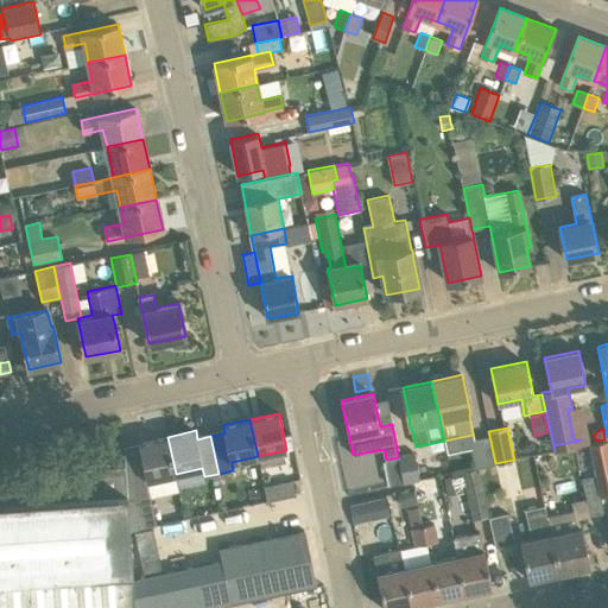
[(284,437),(286,450),(293,449),(291,436),(284,437)]
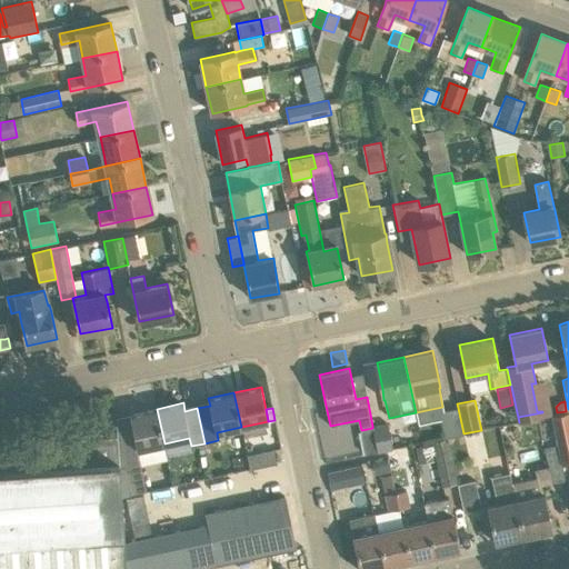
[(458,408),(441,411),(446,438),(463,433),(458,408)]
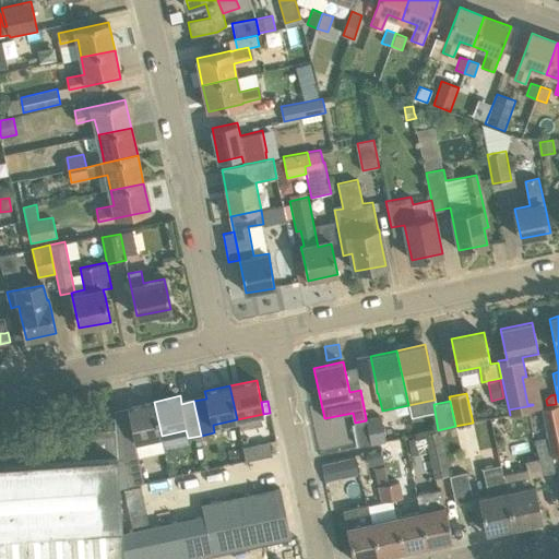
[(127,407),(134,442),(162,436),(154,402),(127,407)]
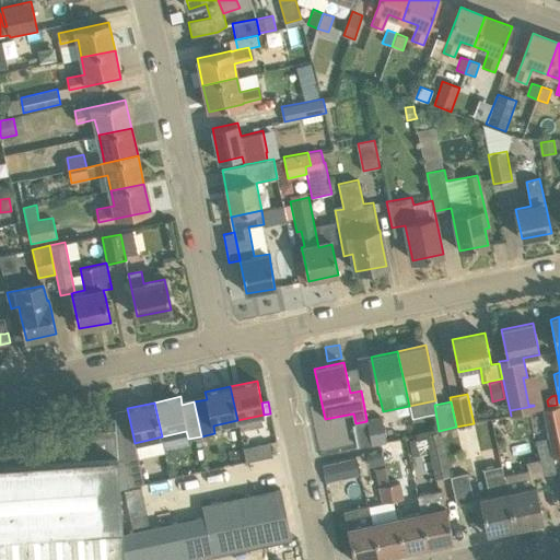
[(559,405),(543,409),(549,440),(552,457),(559,455),(559,405)]
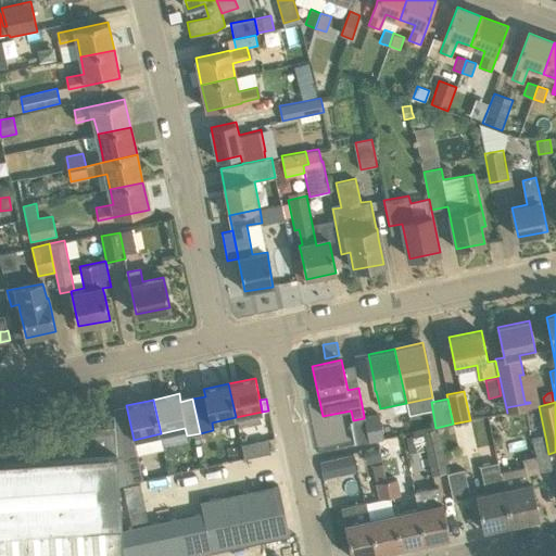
[(369,442),(384,439),(379,413),(364,416),(364,418),(369,442)]
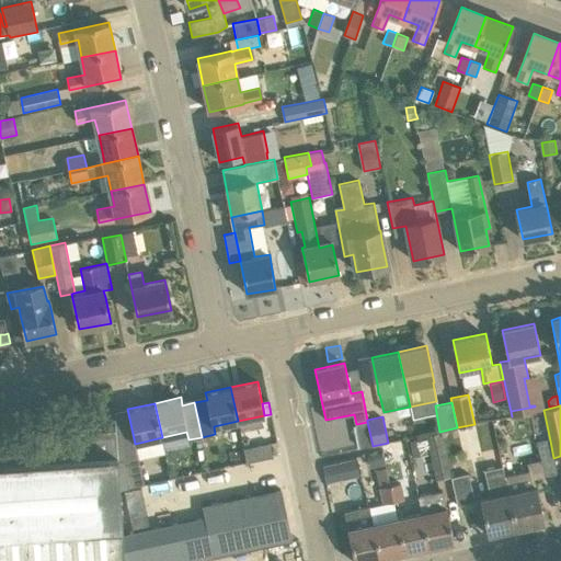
[(127,560),(126,533),(123,534),(121,526),(118,491),(123,490),(121,462),(116,464),(114,427),(25,432),(1,437),(3,462),(0,462),(0,560),(127,560)]
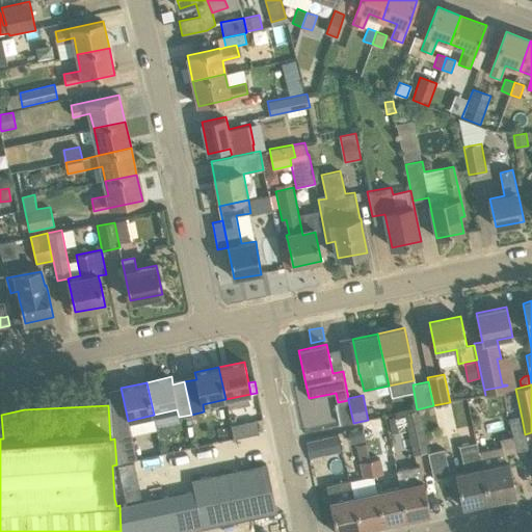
[(419,410),(405,413),(414,452),(427,449),(419,410)]
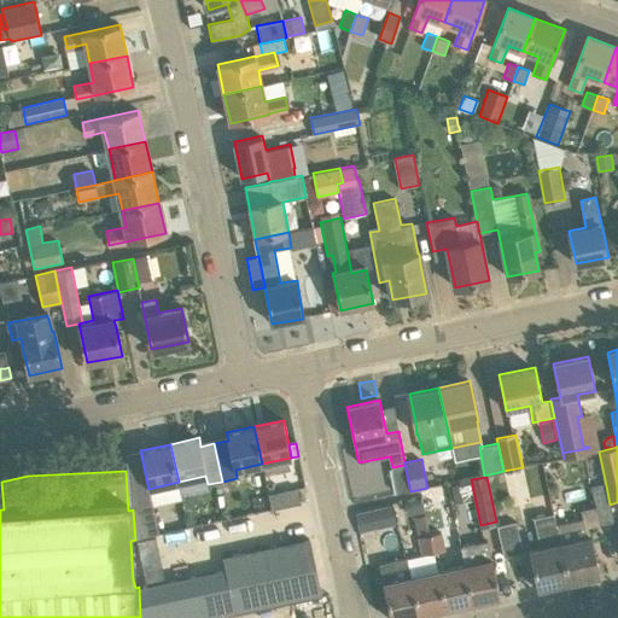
[(467,482),(452,485),(455,503),(471,501),(467,482)]
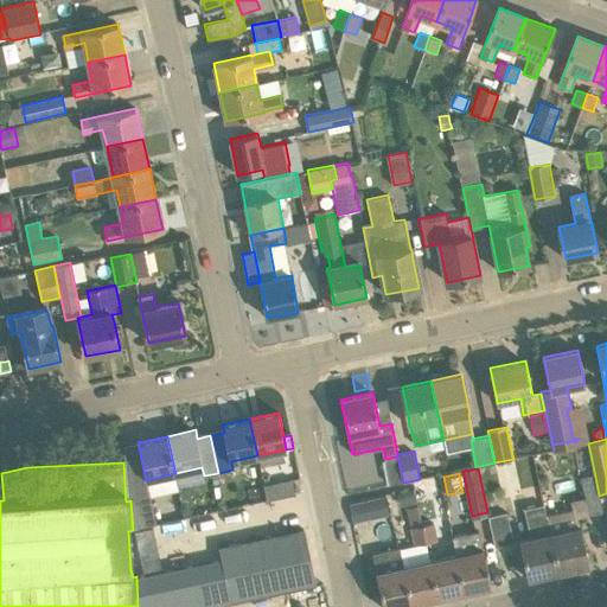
[(583,537),(581,525),(579,526),(576,518),(602,512),(595,477),(583,479),(587,498),(572,500),(574,510),(545,516),(557,572),(589,564),(583,537)]
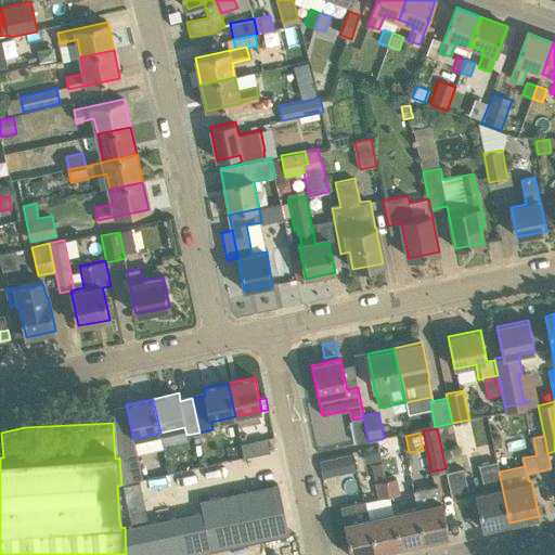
[(268,439),(242,443),(244,456),(269,452),(270,451),(268,439)]
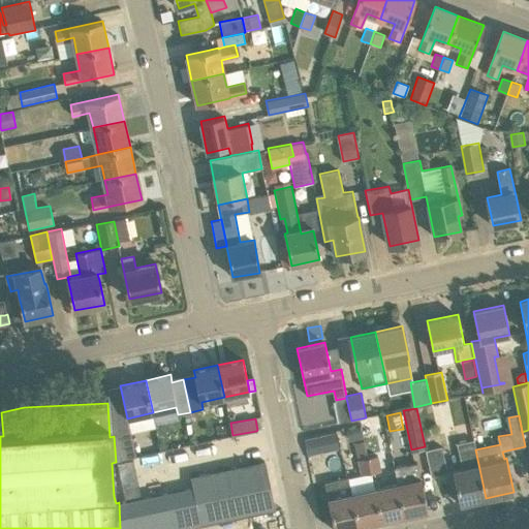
[(361,426),(346,429),(349,442),(363,439),(361,426)]
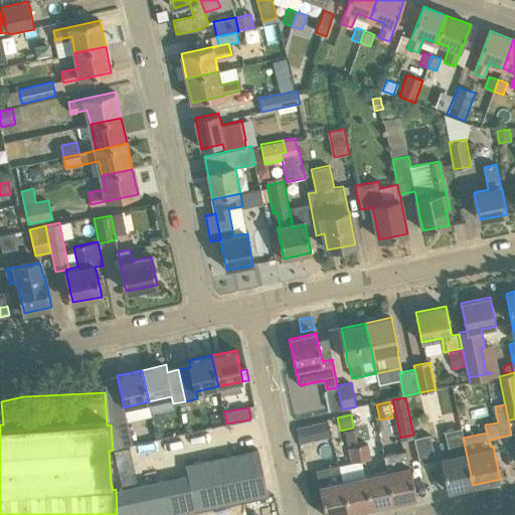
[(133,444),(128,420),(111,424),(113,450),(133,444)]
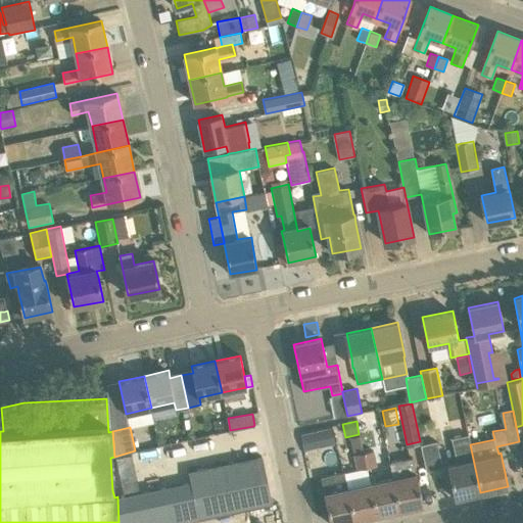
[(316,431),(301,434),(304,450),(320,447),(316,431)]
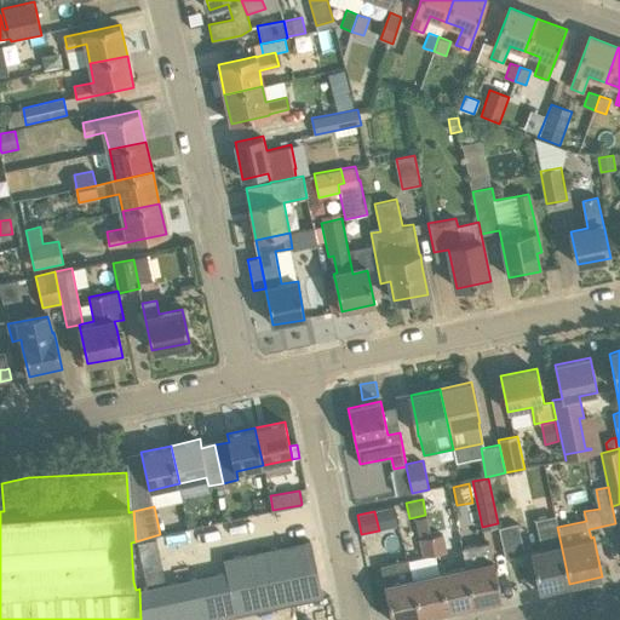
[(557,527),(555,515),(535,520),(541,549),(529,551),(533,562),(539,591),(569,584),(557,527)]
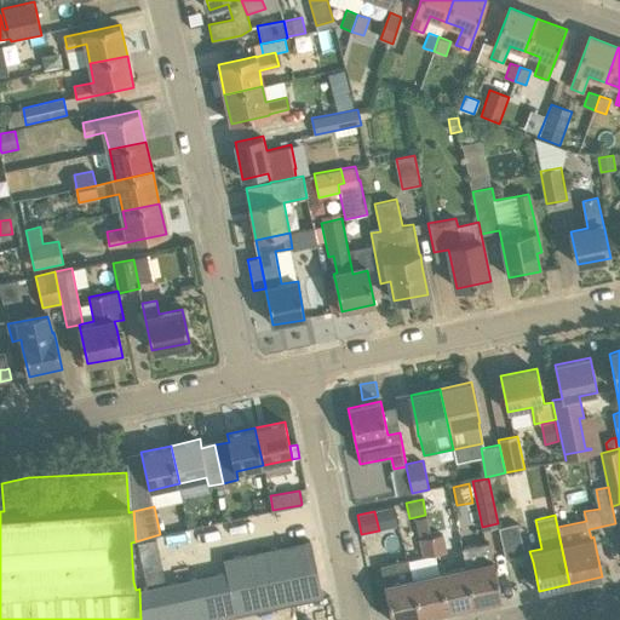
[(415,520),(419,540),(420,540),(431,538),(426,517),(415,520)]
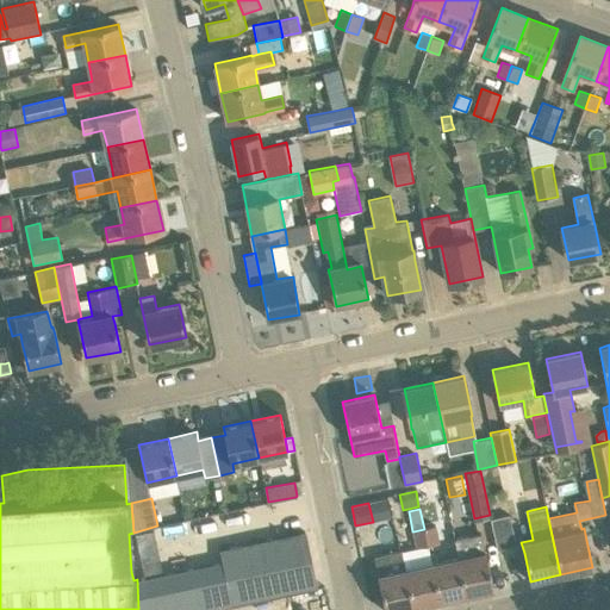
[(510,515),(491,520),(498,549),(517,546),(510,515)]
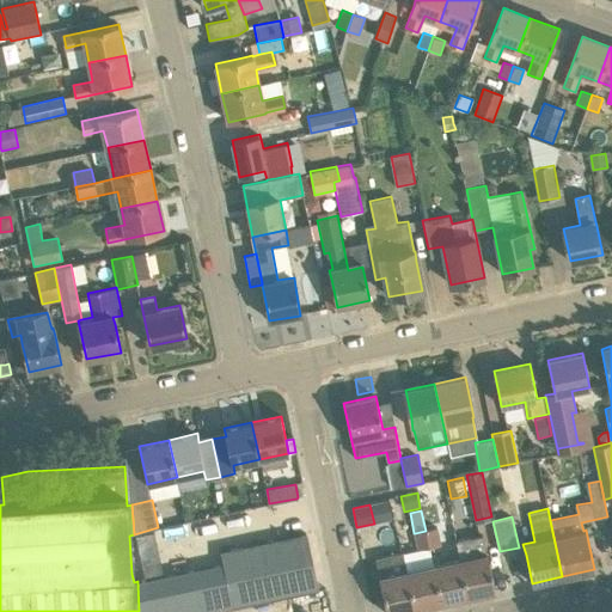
[(440,545),(438,528),(426,530),(426,531),(429,548),(440,545)]
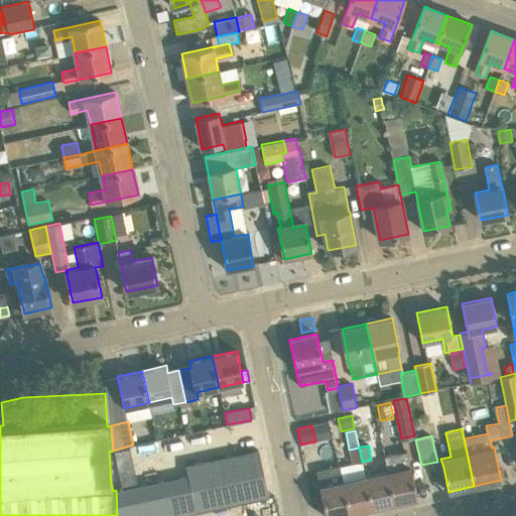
[(362,462),(359,447),(349,449),(353,464),(362,462)]
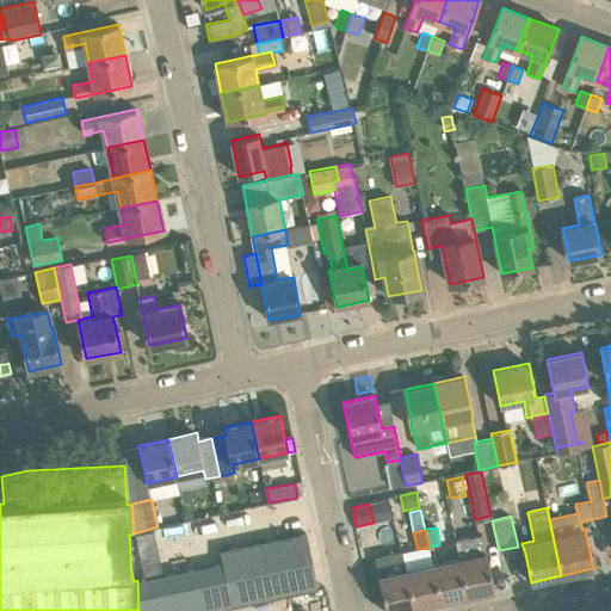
[(154,531),(135,535),(139,549),(158,545),(154,531)]
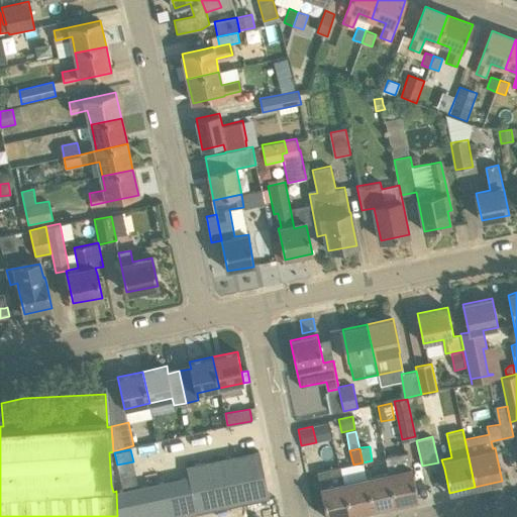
[(116,491),(117,516),(168,516),(244,503),(269,498),(259,450),(234,455),(188,463),(190,476),(116,491)]
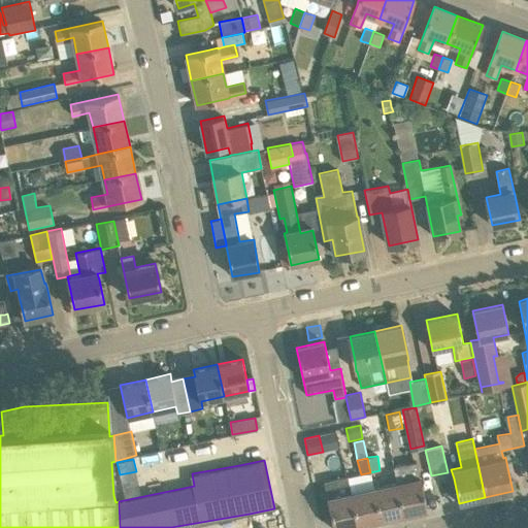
[(423,486),(418,460),(393,466),(397,483),(403,515),(428,509),(423,486)]
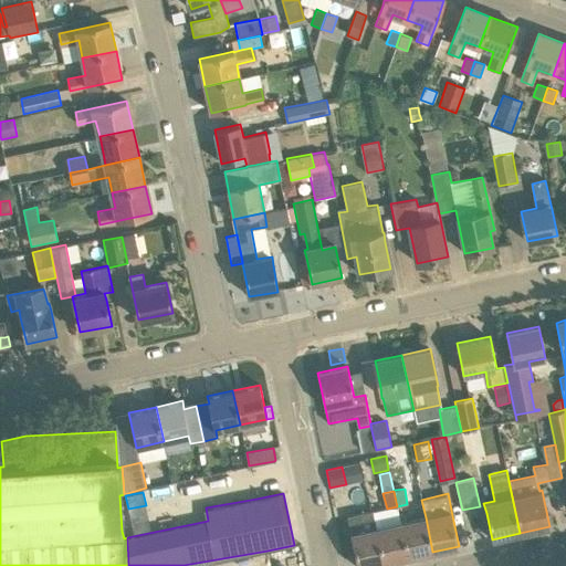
[(400,523),(397,506),(387,509),(385,510),(373,512),(383,563),(408,557),(400,523)]
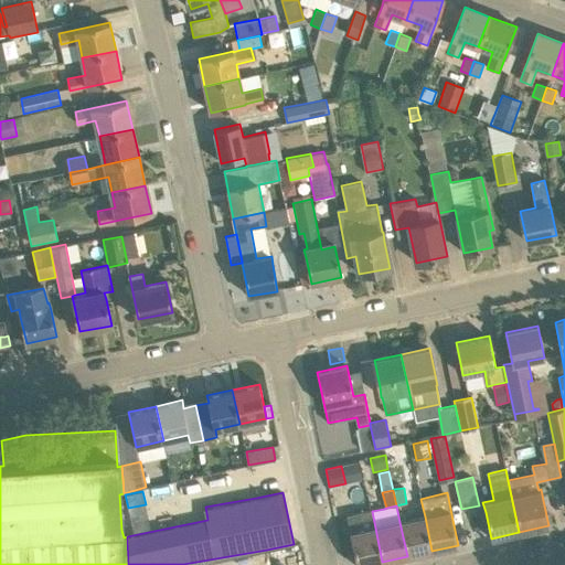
[(372,511),(371,510),(353,513),(347,514),(356,564),(365,564),(382,562),(372,511)]
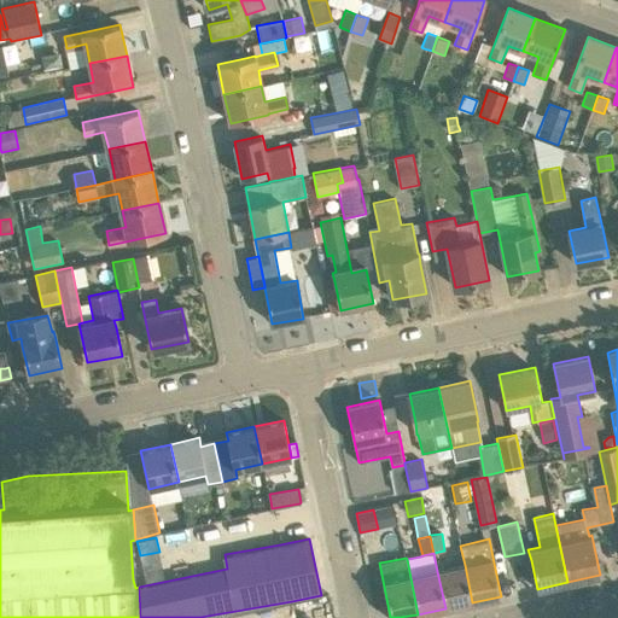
[(465,565),(449,567),(437,571),(445,608),(472,602),(465,565)]
